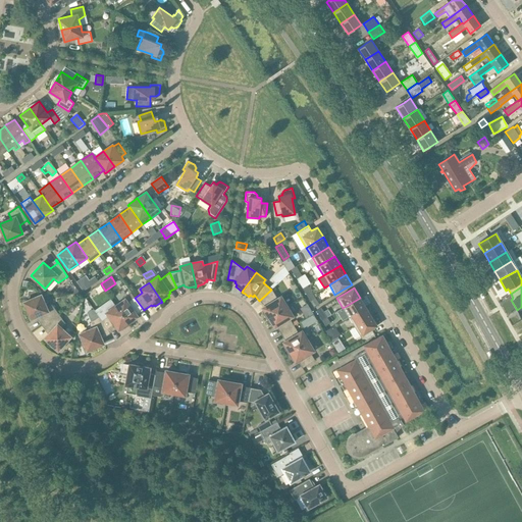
[(271,290),(259,301),(265,307),(263,308),(264,310),(263,311),(266,317),(265,317),(266,319),(286,307),(280,297),(277,299),(271,290)]
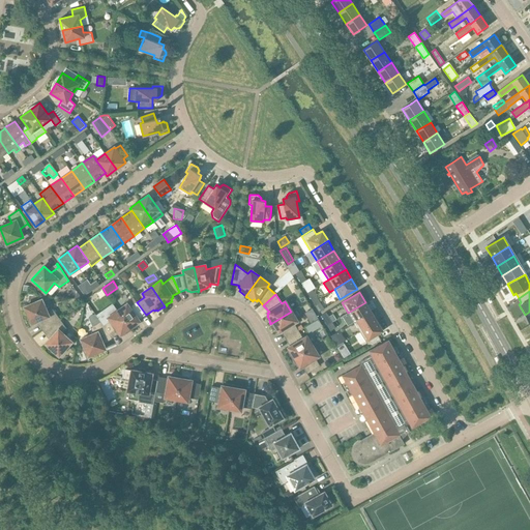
[(46,328),(59,319),(53,310),(47,312),(41,299),(24,307),(31,324),(40,320),(46,328)]
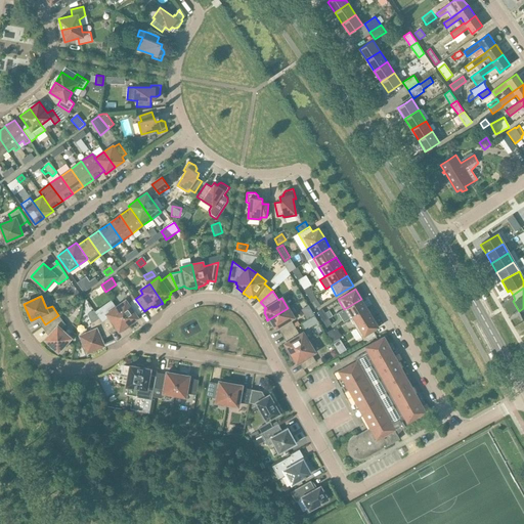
[(309,299),(313,304),(315,309),(320,306),(314,296),(309,299)]
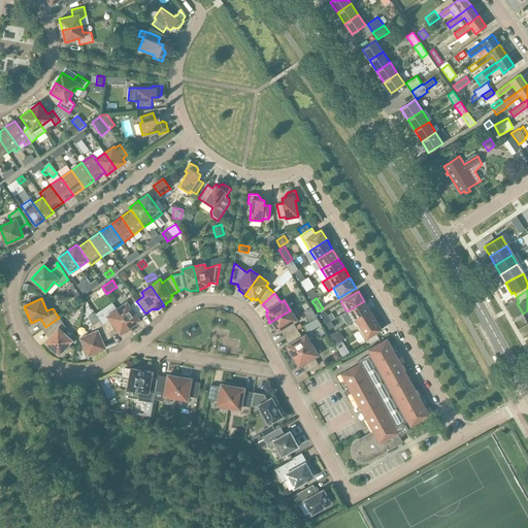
[(145,314),(136,301),(129,306),(127,302),(118,309),(131,329),(132,328),(132,327),(137,323),(136,322),(139,320),(137,319),(145,314)]
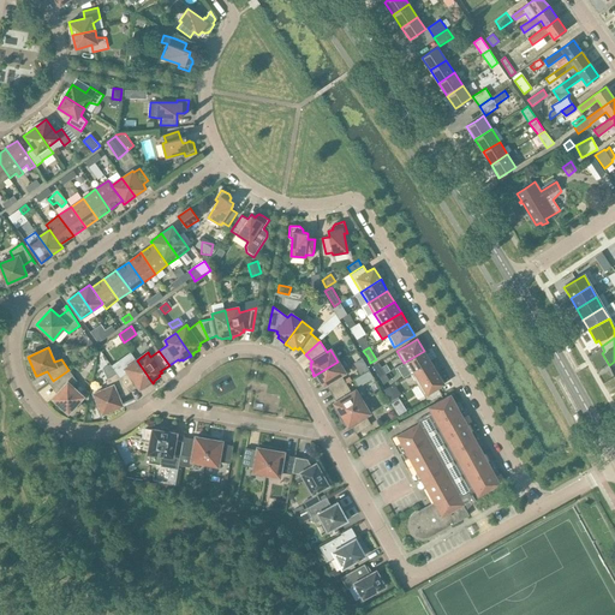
[(424,351),(404,363),(411,374),(431,362),(424,351)]
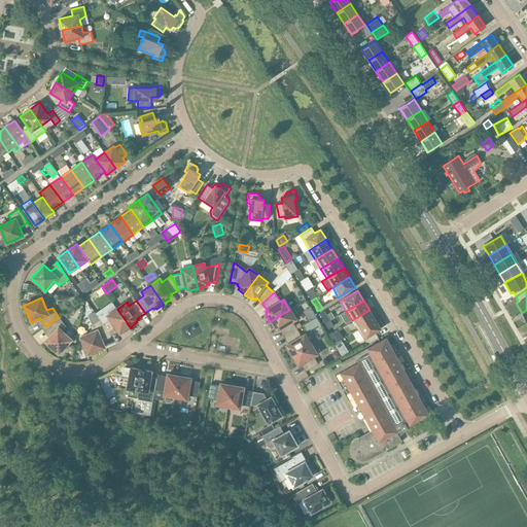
[(131,328),(117,309),(107,315),(110,319),(103,324),(109,334),(111,337),(118,331),(119,332),(123,331),(124,332),(129,328),(130,329),(131,328)]
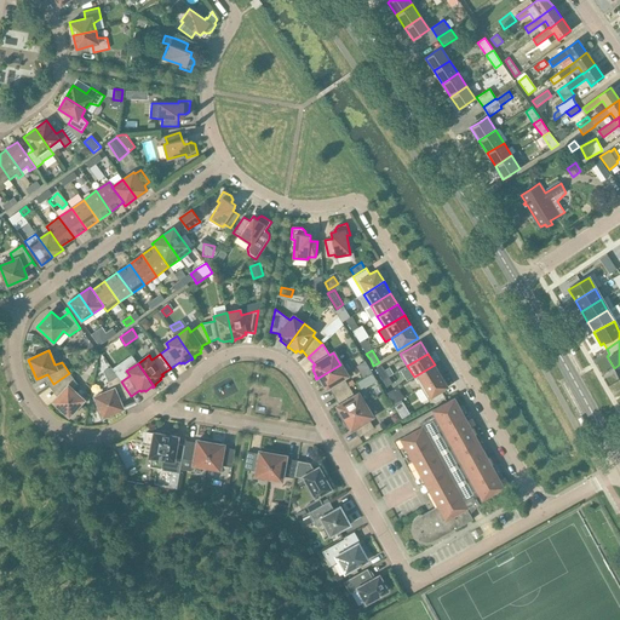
[(340,365),(316,379),(317,380),(319,380),(322,388),(325,386),(326,389),(328,388),(334,396),(349,388),(344,378),(348,375),(340,365)]
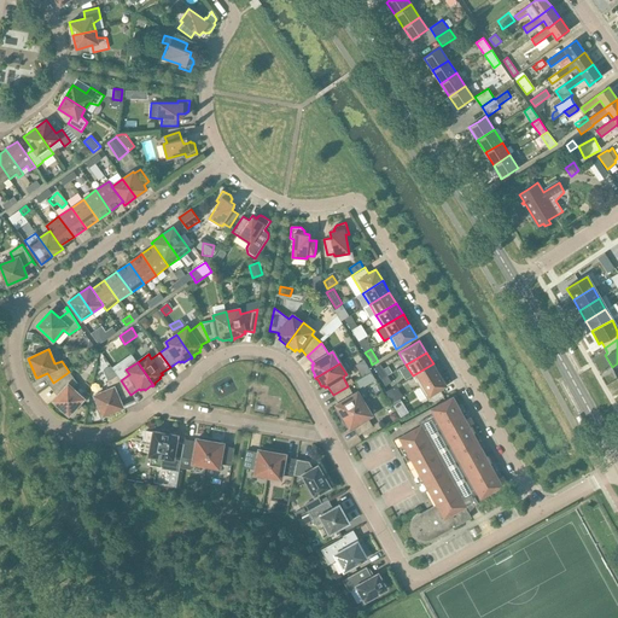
[(433,363),(413,375),(420,386),(439,374),(433,363)]
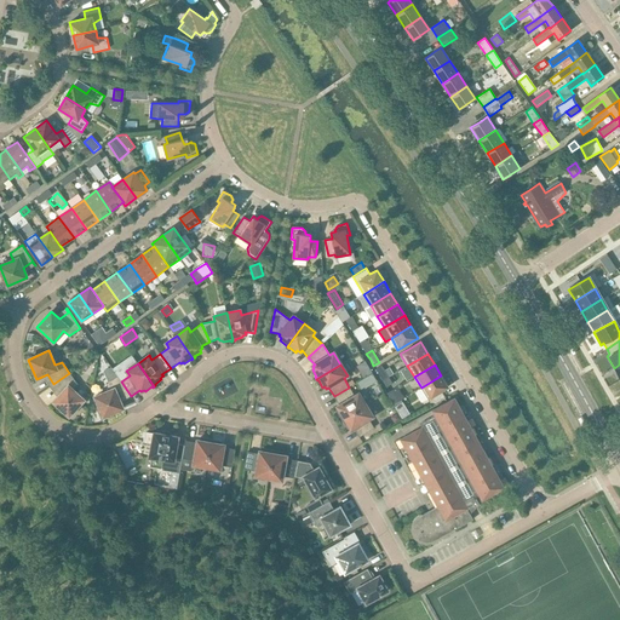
[(69,373),(53,384),(61,394),(53,402),(69,417),(84,400),(73,390),(78,384),(69,373)]
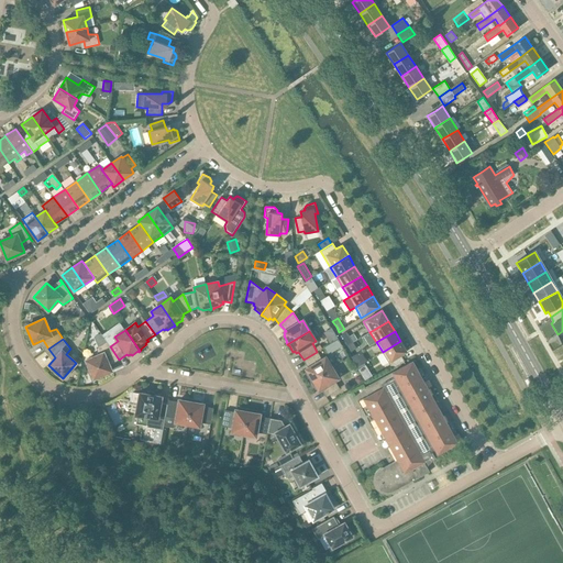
[(330,345),(333,351),(341,345),(338,340),(330,345)]
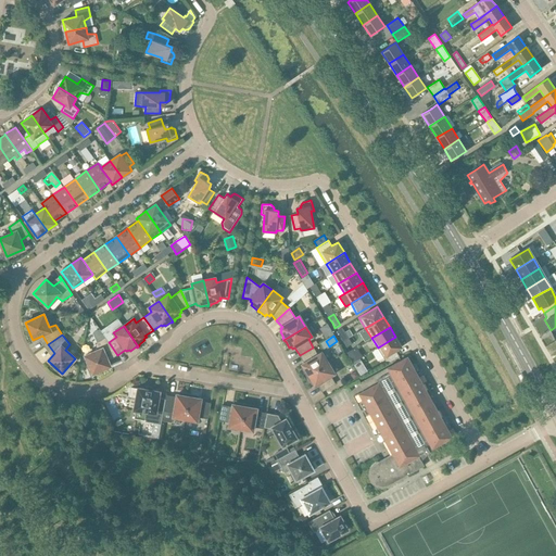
[(106,357),(115,352),(109,342),(105,337),(96,344),(98,351),(85,356),(92,374),(111,366),(106,357)]
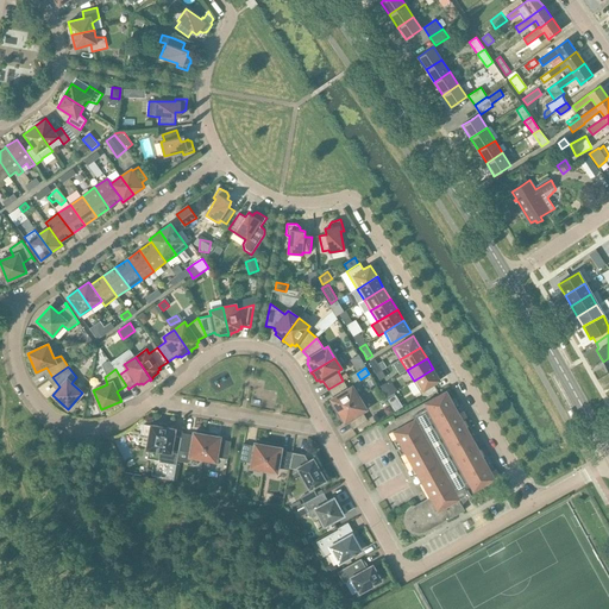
[(440,381),(433,369),(414,381),(424,399),(438,390),(433,384),(440,381)]
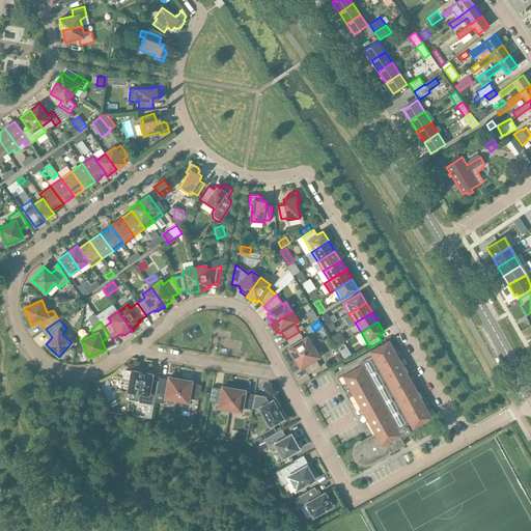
[(334,335),(330,337),(333,341),(336,347),(340,344),(346,340),(340,331),(334,335)]
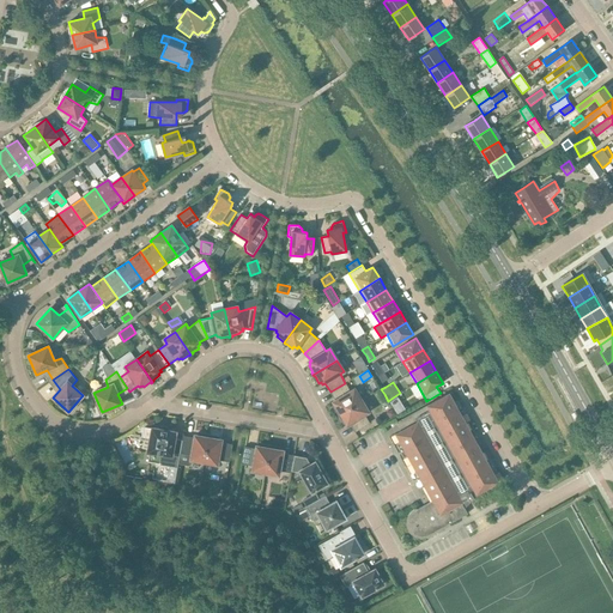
[(345,383),(331,392),(335,401),(333,402),(335,405),(333,406),(338,413),(337,413),(338,416),(362,400),(354,389),(351,392),(345,383)]
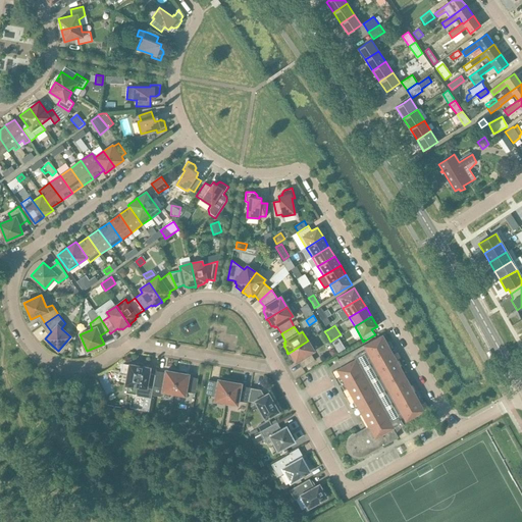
[(368,426),(353,434),(352,436),(350,437),(349,438),(348,440),(348,442),(347,445),(347,447),(348,449),(348,451),(349,452),(351,454),(352,455),(354,456),(355,457),(357,457),(359,457),(361,457),(363,457),(365,456),(398,437),(396,433),(395,433),(392,428),(394,427),(393,425),(398,423),(400,426),(404,424),(402,421),(405,419),(406,421),(424,411),(382,334),(336,360),(341,367),(336,369),(368,426)]
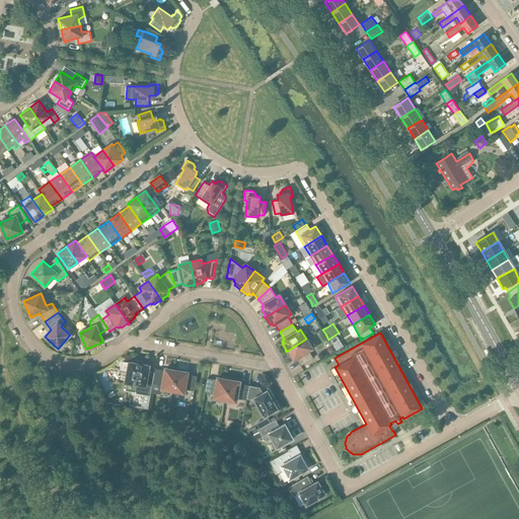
[(306,339),(286,352),(287,353),(291,358),(293,357),(294,360),(296,359),(300,366),(313,358),(308,351),(312,349),(306,339)]
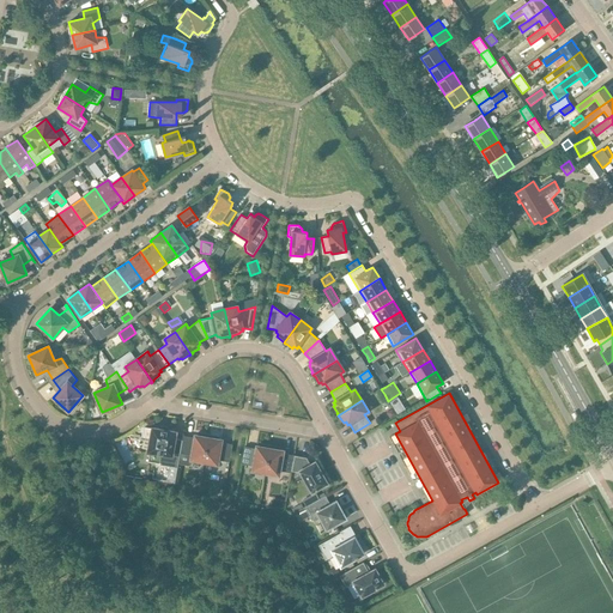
[(405,407),(400,400),(392,406),(395,412),(405,407)]
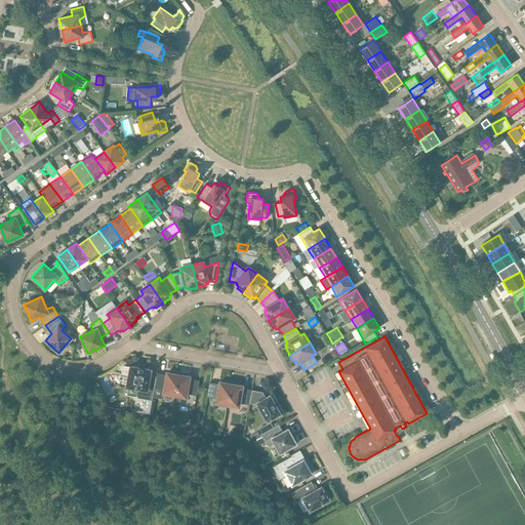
[(152,401),(154,388),(156,377),(150,376),(151,370),(130,366),(130,367),(128,367),(126,375),(129,375),(127,387),(128,387),(126,395),(137,397),(137,398),(145,399),(143,412),(150,414),(152,401)]
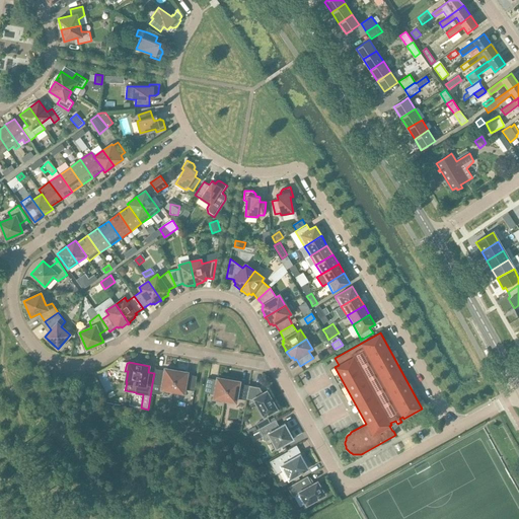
[(155,369),(154,373),(152,383),(162,385),(161,389),(172,391),(176,368),(175,368),(168,367),(168,369),(165,368),(164,371),(155,369)]
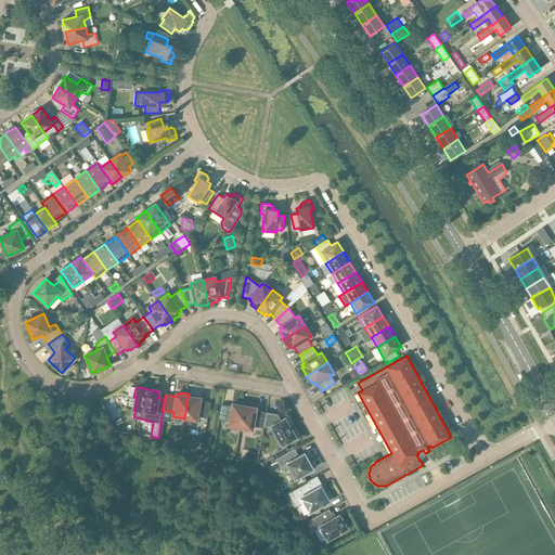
[(201,401),(201,398),(197,398),(197,396),(191,395),(191,394),(189,394),(184,418),(196,421),(197,416),(208,418),(210,402),(201,401)]
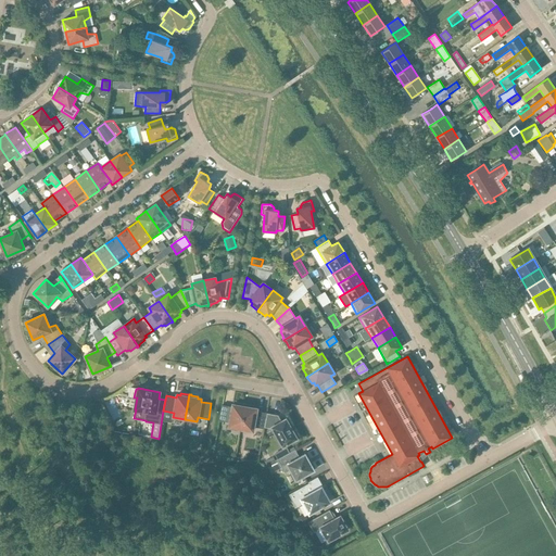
[(228,427),(241,429),(245,404),(243,404),(236,403),(236,405),(232,404),(232,407),(222,405),(219,420),(229,422),(228,427)]
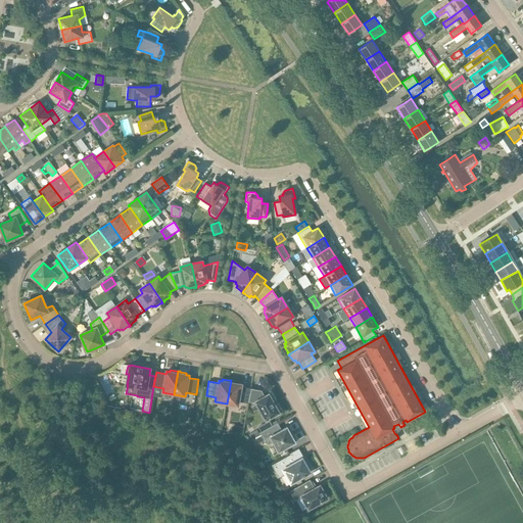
[(248,403),(248,402),(251,388),(241,387),(242,384),(239,384),(239,382),(232,381),(233,380),(231,380),(227,403),(238,406),(239,401),(248,403)]
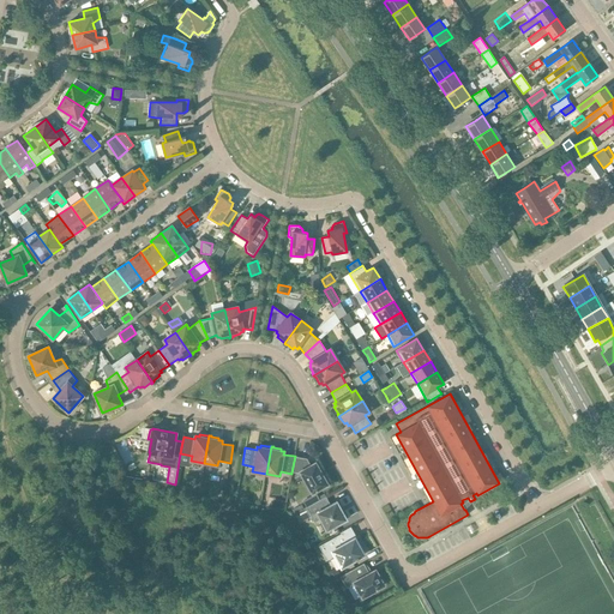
[(295,456),(292,473),(299,474),(301,473),(313,493),(318,489),(319,492),(327,487),(326,485),(327,485),(323,476),(323,475),(320,473),(320,471),(315,463),(311,465),(307,458),(295,456)]
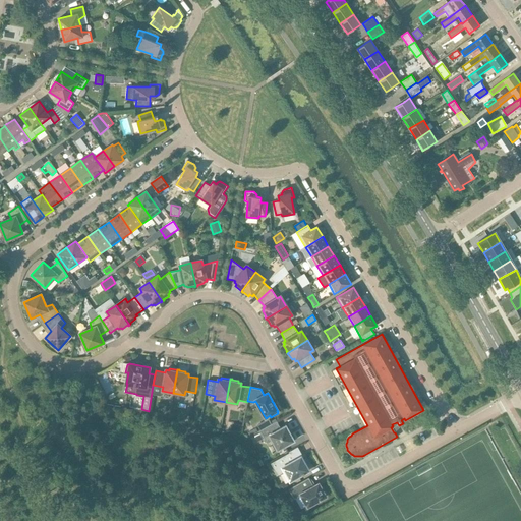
[(265,421),(268,426),(253,433),(257,442),(265,439),(267,444),(272,441),(277,450),(294,441),(286,425),(281,428),(277,421),(272,424),(269,419),(265,421)]
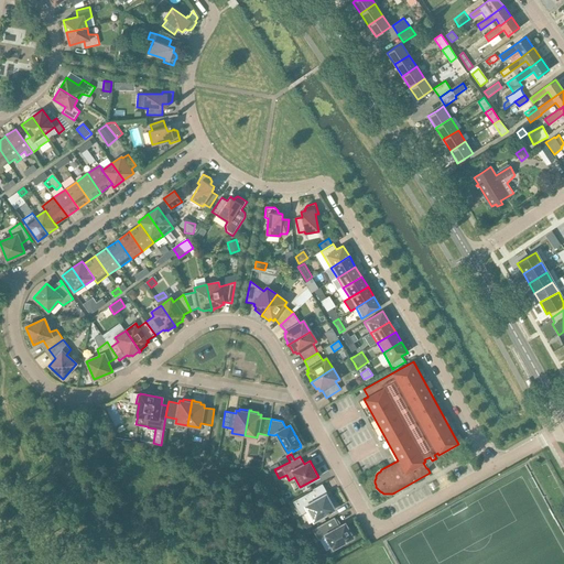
[(313,490),(293,501),(301,514),(308,511),(314,521),(327,513),(327,514),(331,512),(329,512),(335,509),(328,499),(331,498),(329,497),(328,498),(326,494),(318,498),(313,489),(313,490)]
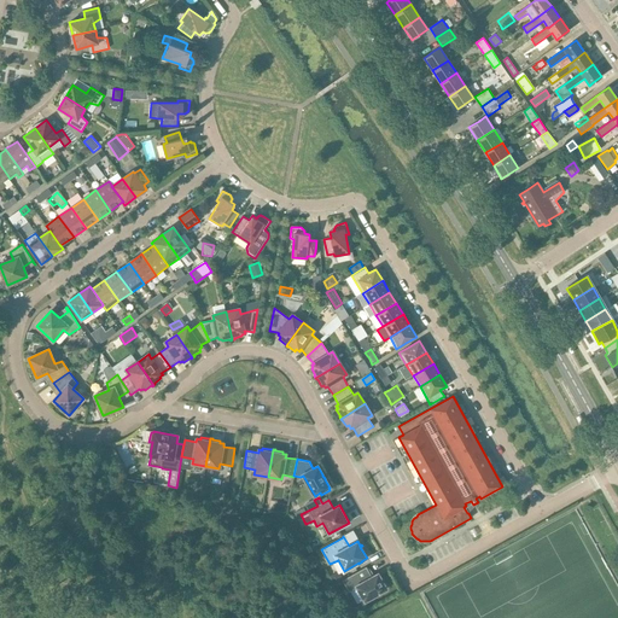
[(343,581),(349,592),(357,587),(365,601),(367,600),(368,602),(375,598),(374,595),(386,589),(385,588),(388,587),(383,577),(380,578),(378,573),(372,577),(367,566),(343,581)]
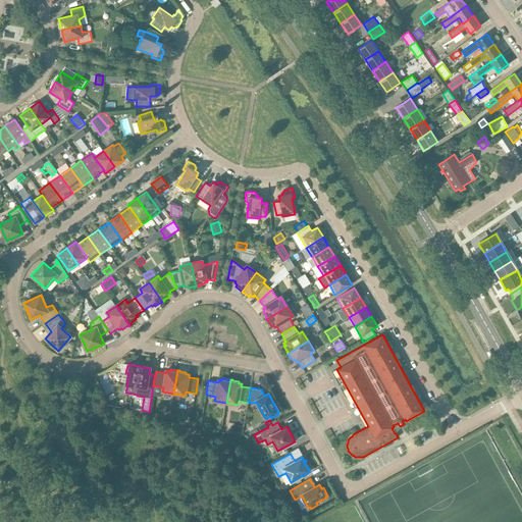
[(290,490),(285,483),(278,487),(282,494),(290,490)]
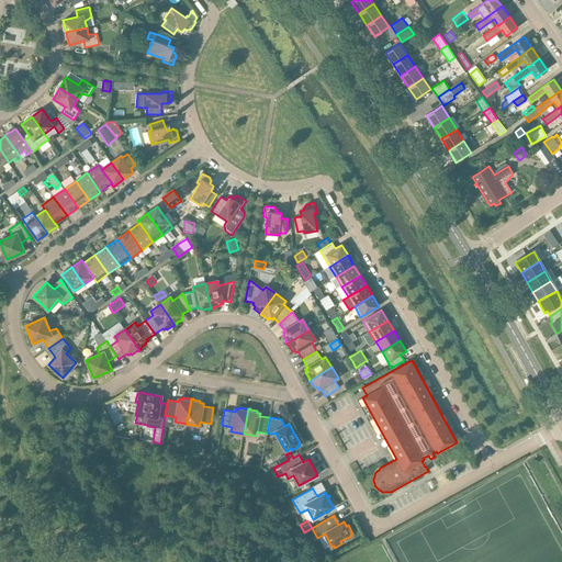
[(318,555),(322,561),(328,559),(325,552),(318,555)]
